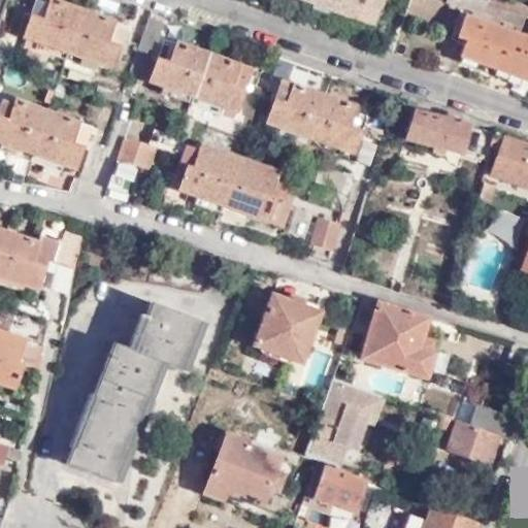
[(114,27),(117,21),(60,0),(51,0),(50,3),(40,0),(35,0),(23,36),(113,68),(125,31),(114,27)]
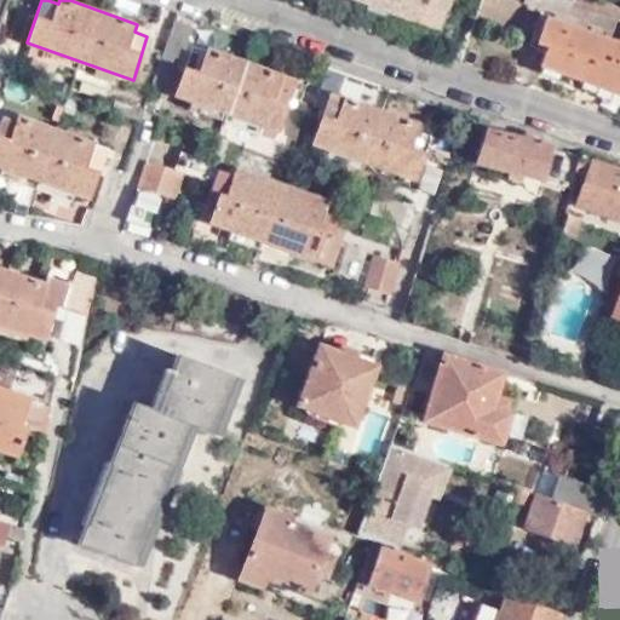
[(619,4),(607,0),(573,0),(572,3),(619,18),(619,4)]
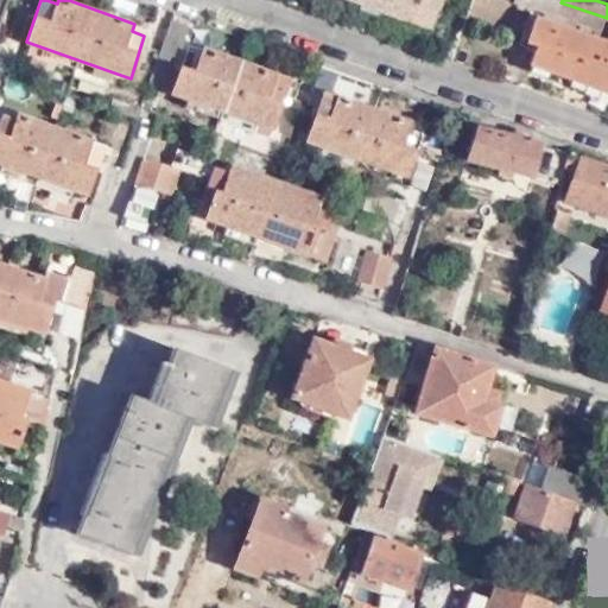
[(607,92),(607,42),(532,14),(521,39),(538,45),(531,64),(607,92)]
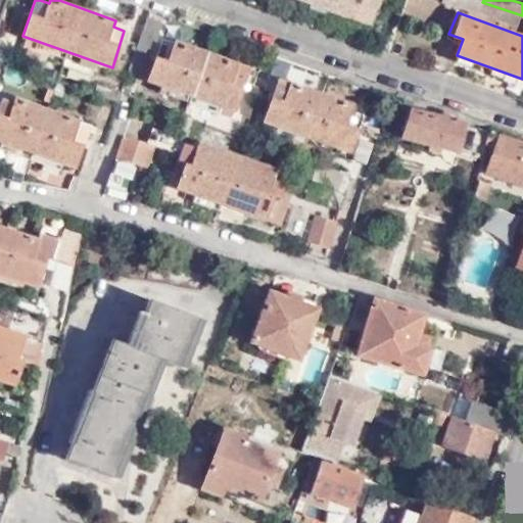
[(163,22),(148,16),(130,73),(143,78),(163,22)]
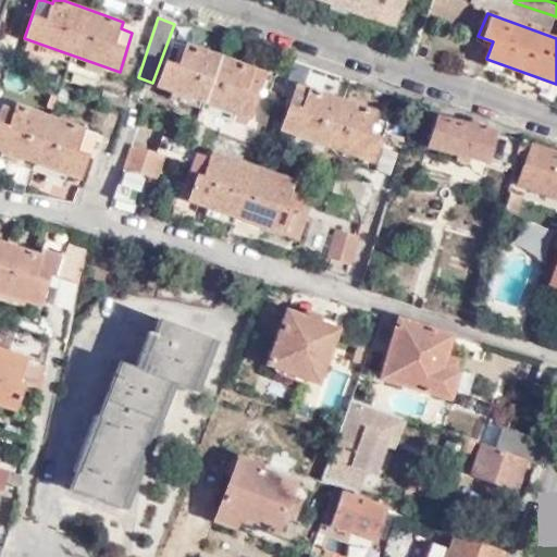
[(158,85),(235,112),(233,119),(246,123),(248,118),(251,119),(268,73),(187,45),(185,51),(172,47),(158,85)]
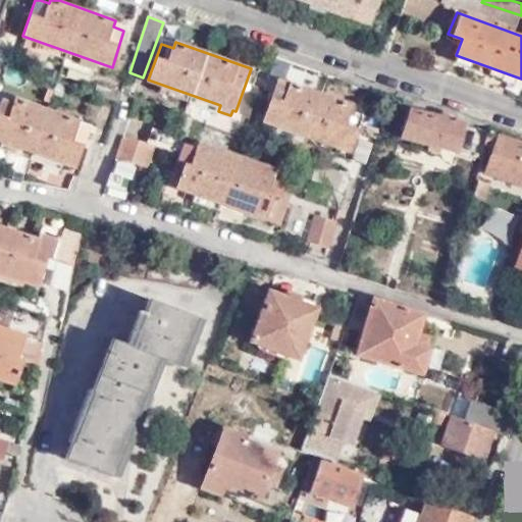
[(61,71),(88,81),(92,69),(65,60),(61,71)]
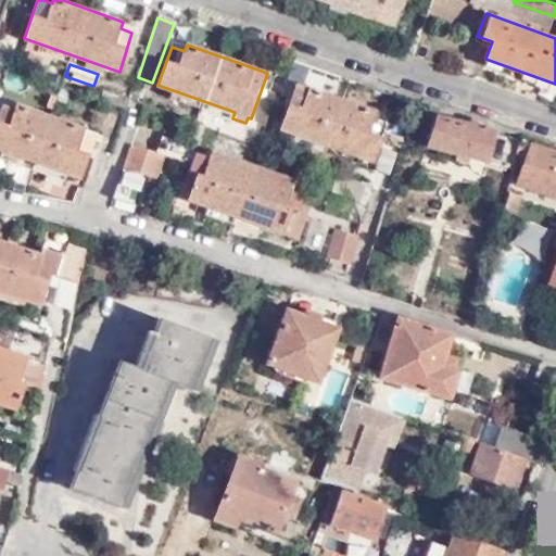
[(376,118),(378,112),(297,83),(280,128),(282,129),(278,138),(293,144),(297,134),(375,162),(388,122),(376,118)]
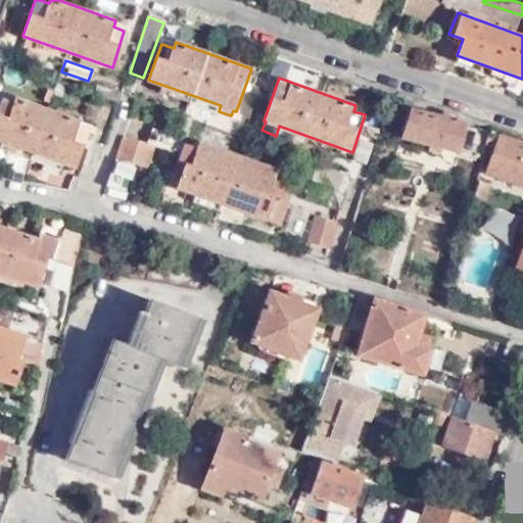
[(46,159),(61,163),(77,169),(89,131),(77,127),(79,122),(14,100),(11,106),(0,103),(0,144),(1,144),(14,148),(46,159)]
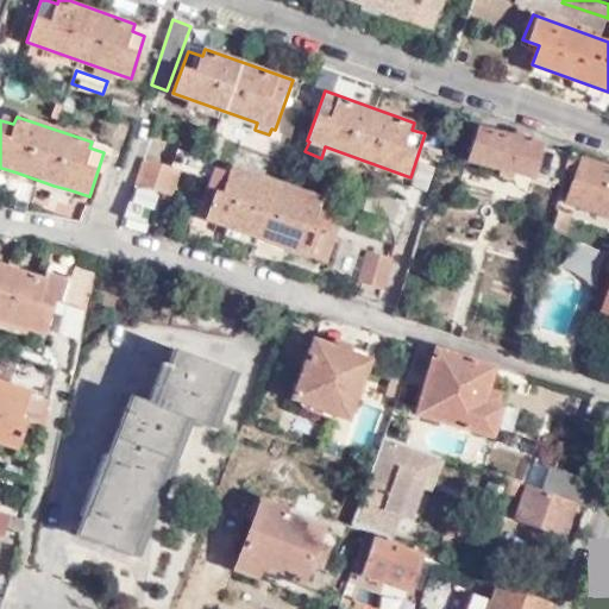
[(537,179),(544,145),(477,127),(468,161),(537,179)]
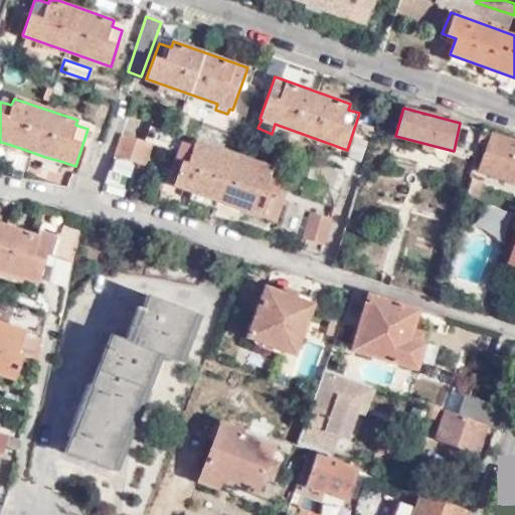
[(271,172),(272,169),(195,142),(193,149),(173,142),(174,137),(151,129),(146,143),(184,156),(175,184),(219,200),(248,211),(262,215),(272,184),(280,186),(282,177),(271,172)]
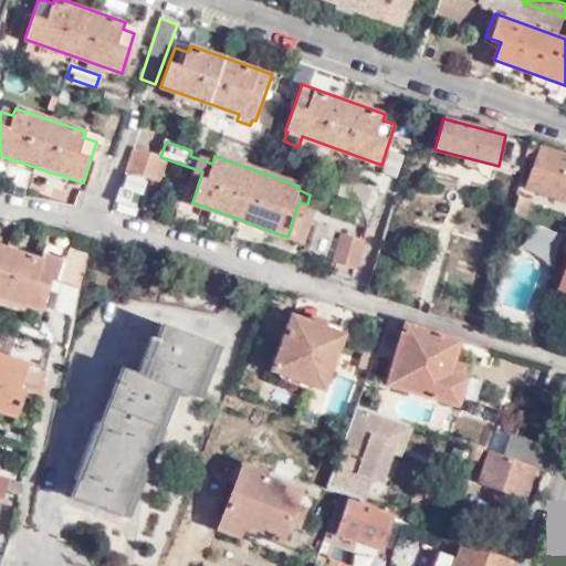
[(565,155),(531,143),(525,163),(528,164),(531,158),(538,160),(530,186),(565,199),(565,155)]
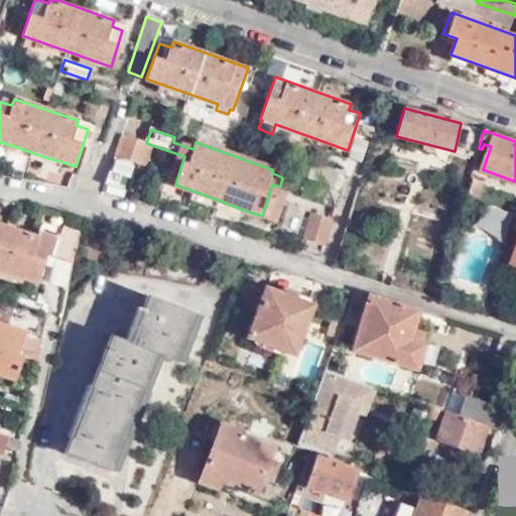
[(140,161),(146,143),(123,135),(118,153),(140,161)]
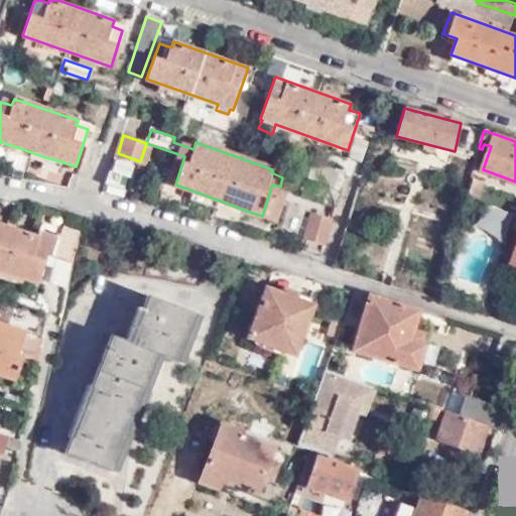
[(14,146),(1,142),(0,145),(0,155),(10,159),(14,146)]
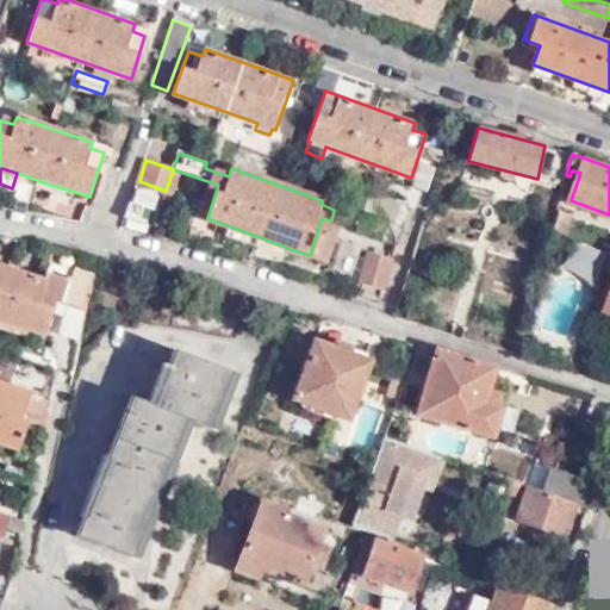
[(154,225),(166,191),(139,181),(128,217),(154,225)]
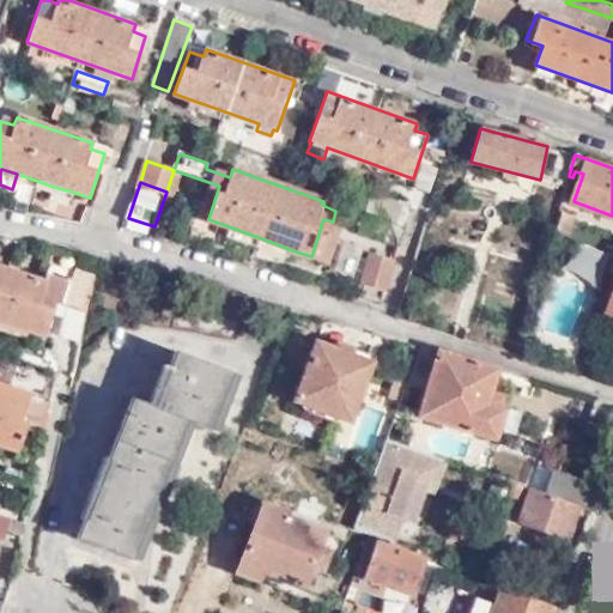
[(71,201),(72,192),(54,187),(49,200),(52,201),(54,195),(71,201)]
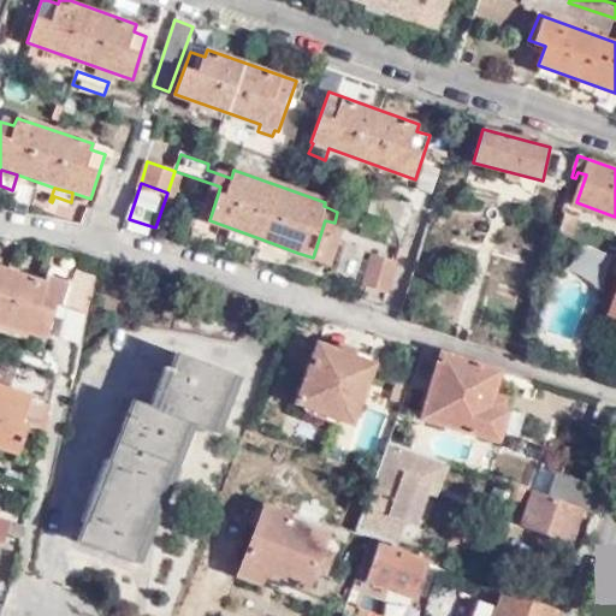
[(329,189),(325,202),(333,205),(338,191),(329,189)]
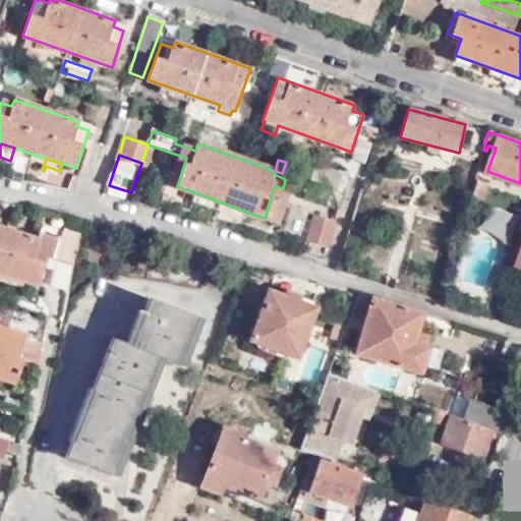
[(337,188),(342,173),(316,163),(310,179),(337,188)]
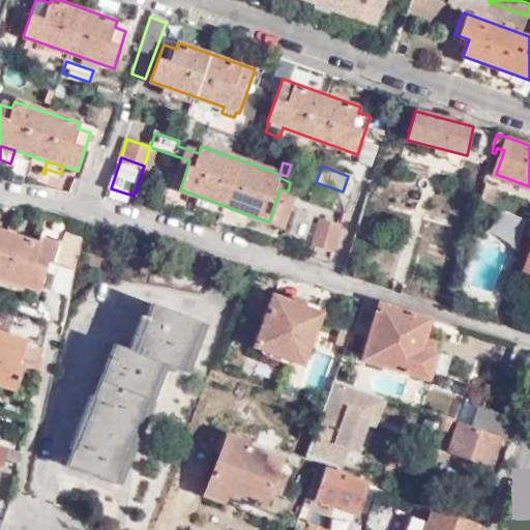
[(76,179),(61,174),(47,169),(45,174),(40,187),(70,194),(76,179)]
